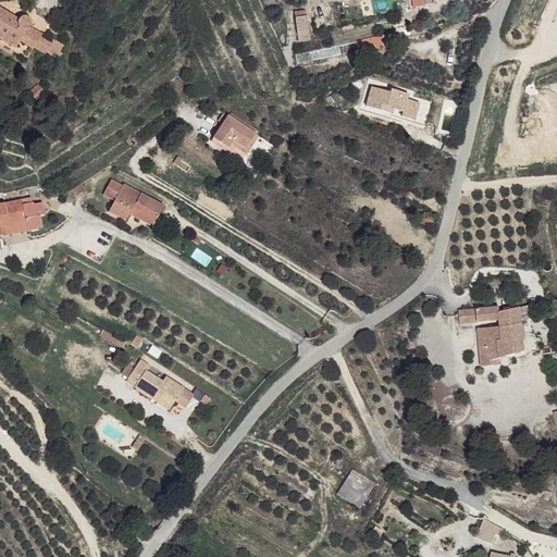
[(0,52),(5,58),(11,52),(23,62),(24,61),(28,57),(23,49),(25,45),(22,41),(23,40),(24,38),(25,36),(24,34),(22,32),(19,31),(15,32),(14,32),(0,19),(0,52)]
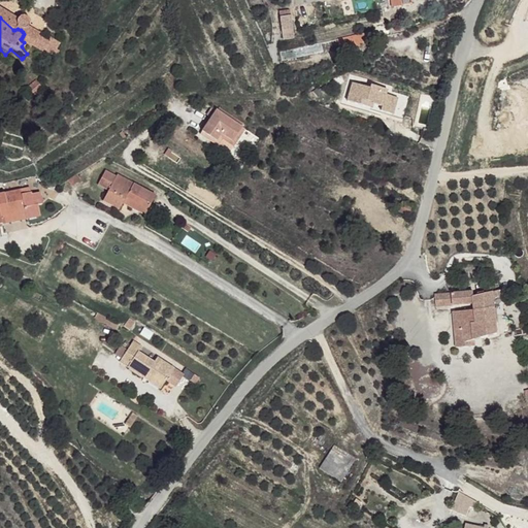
[(291,22),(281,24),(283,34),(293,32),(291,22)]
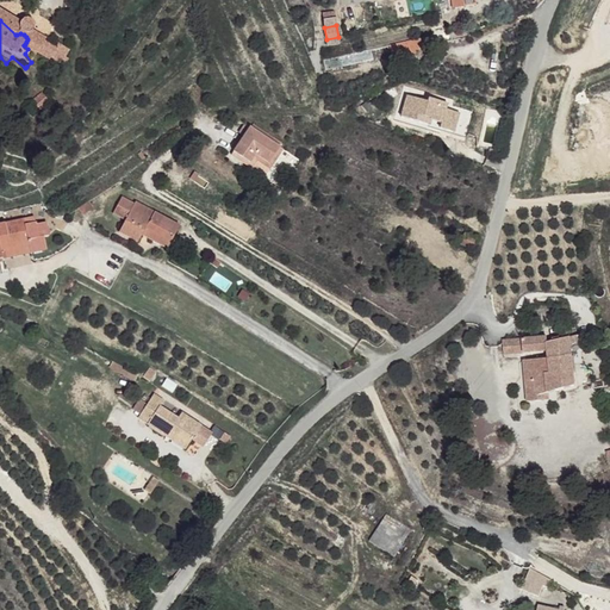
[(425,31),(385,30),(385,44),(411,45),(411,41),(425,41),(425,31)]
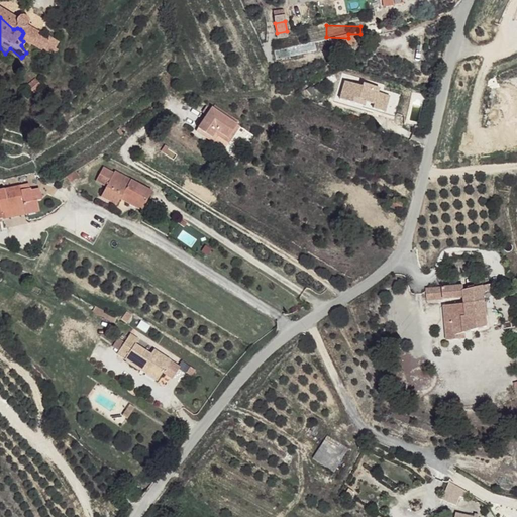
[(23,41),(21,45),(26,53),(29,48),(30,47),(23,41)]
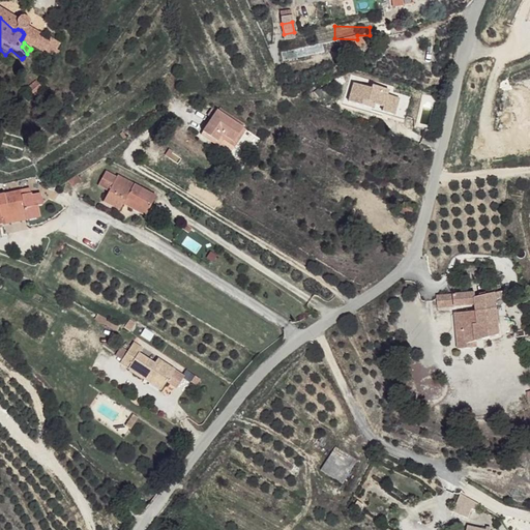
[(30,50),(27,54),(37,67),(45,57),(42,55),(38,59),(30,50)]
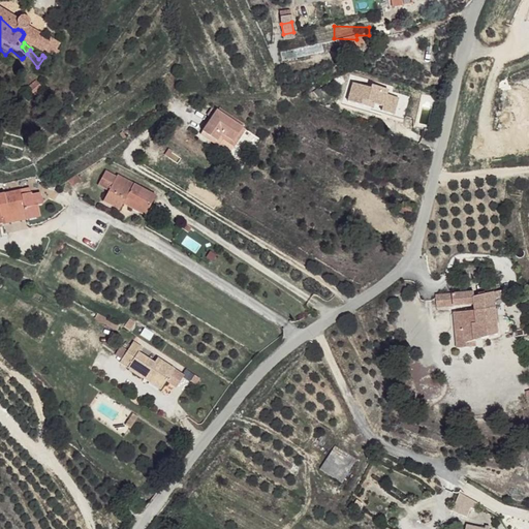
[(27,54),(23,58),(31,66),(33,65),(36,68),(37,67),(27,54)]
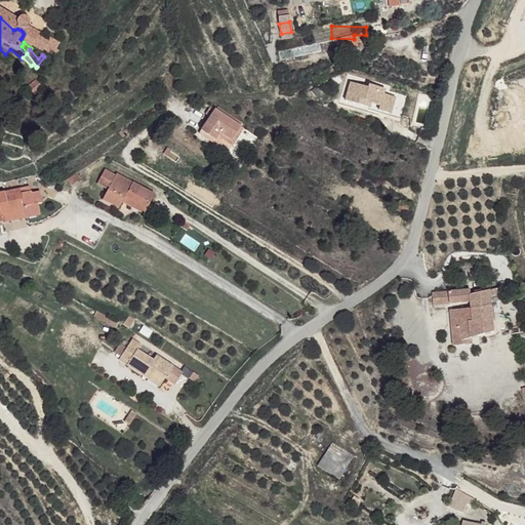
[(37,67),(36,68),(42,74),(46,69),(44,67),(49,63),(44,56),(37,67)]
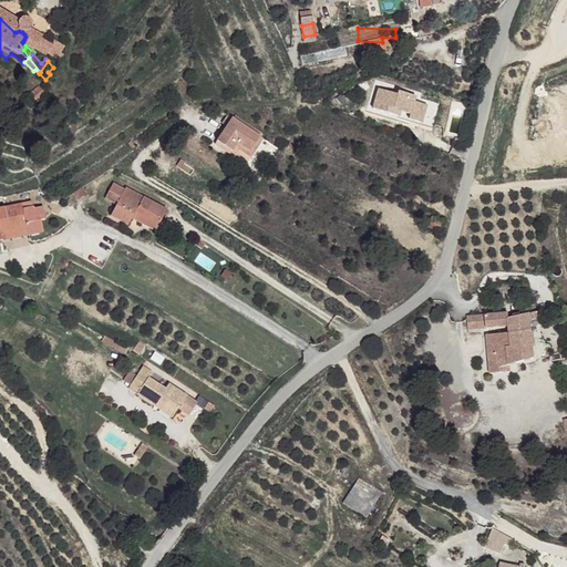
[(374,86),(370,105),(390,111),(391,106),(399,107),(409,110),(412,93),(395,88),(394,91),(374,86)]
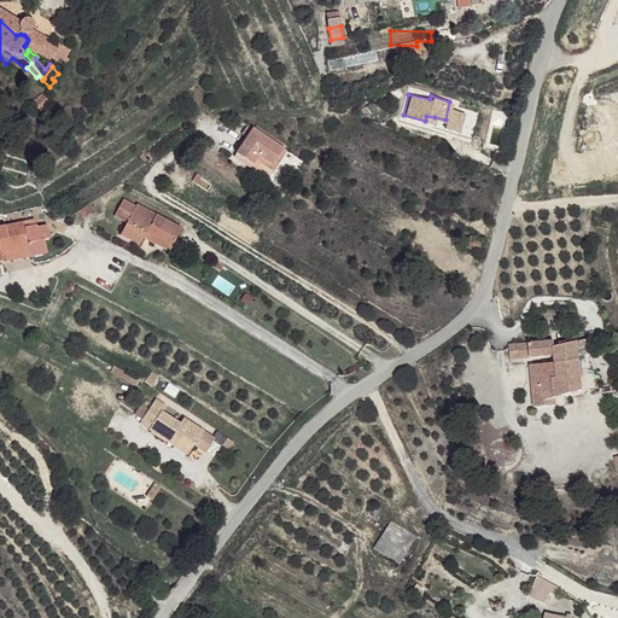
[(464,110),(449,106),(445,120),(444,126),(459,128),(464,110)]
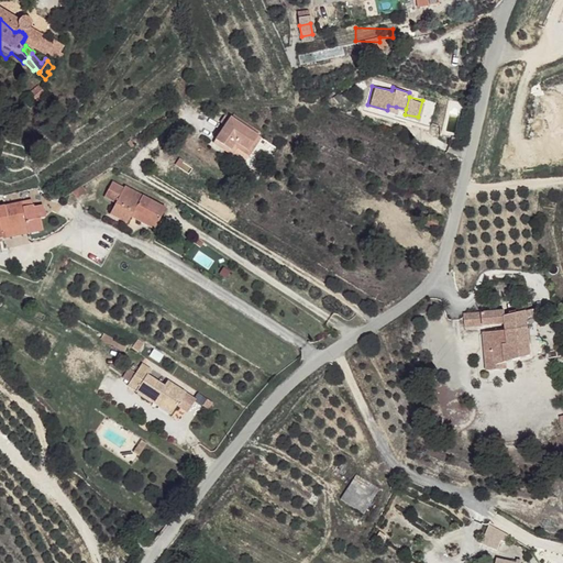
[(218,123),(223,127),(229,118),(223,114),(218,123)]
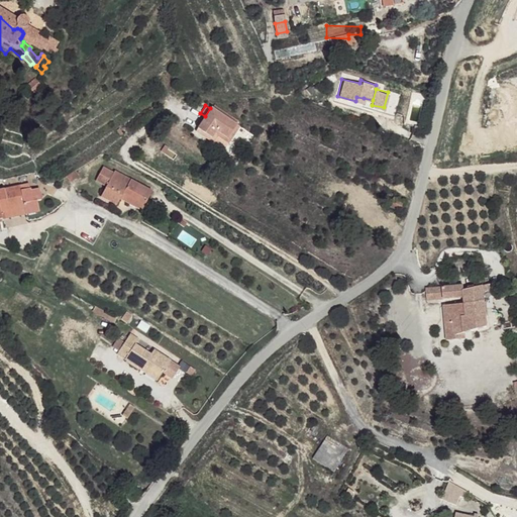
[(205,116),(197,128),(210,137),(212,134),(215,130),(226,137),(235,124),(210,108),(205,116)]
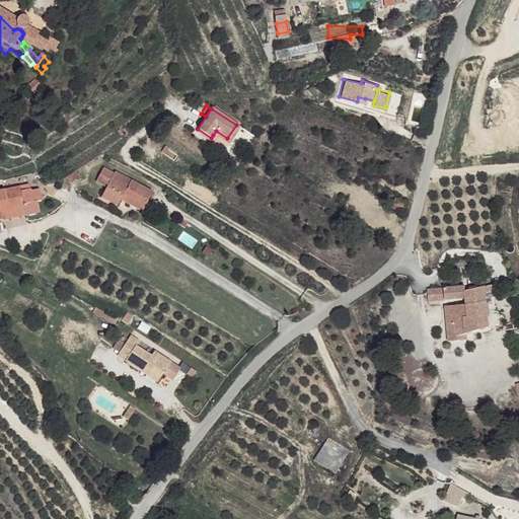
[(216,131),(213,135),(228,143),(239,126),(236,125),(227,138),(216,131)]
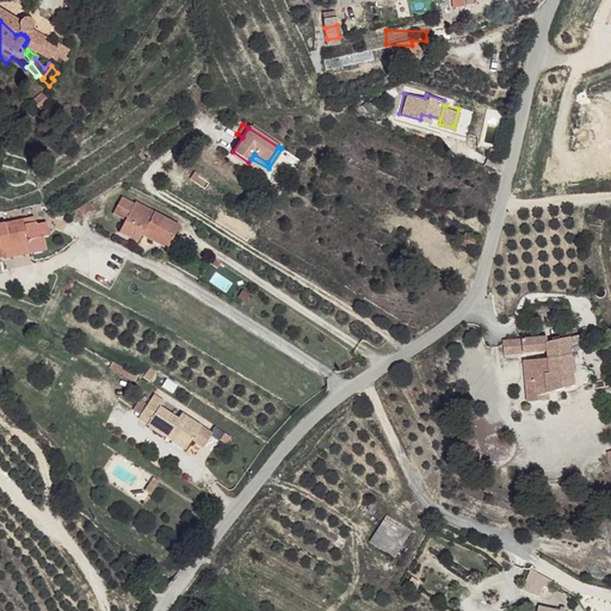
[(233,152),(229,155),(246,166),(248,162),(233,152)]
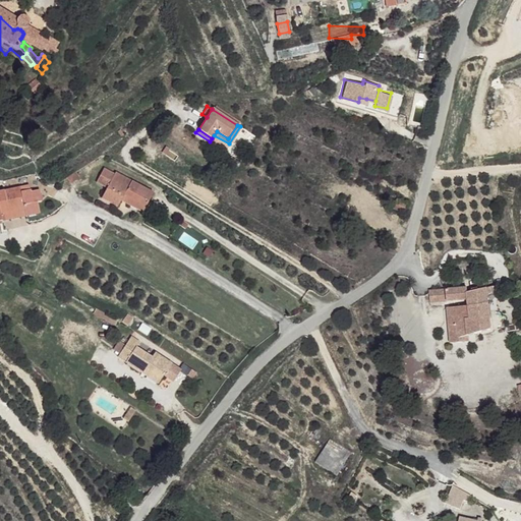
[(108,187),(104,194),(120,201),(123,195),(126,189),(149,199),(155,185),(117,169),(108,187)]
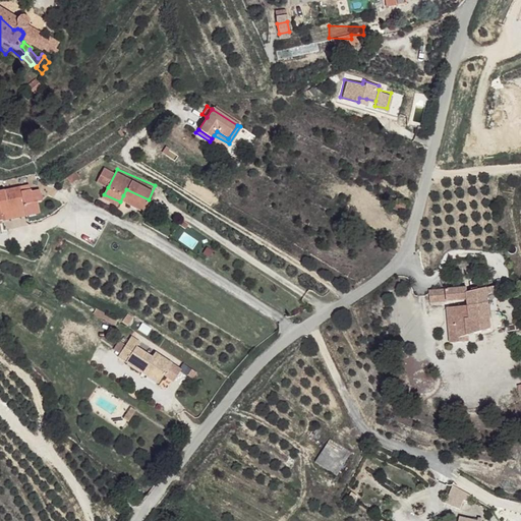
[(102,185),(99,192),(104,194),(108,187),(102,185)]
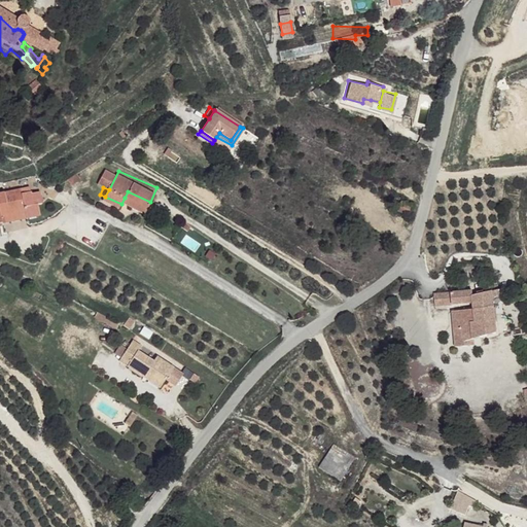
[(0,221),(41,200),(40,194),(31,195),(31,192),(22,194),(21,190),(15,192),(0,195),(0,221)]
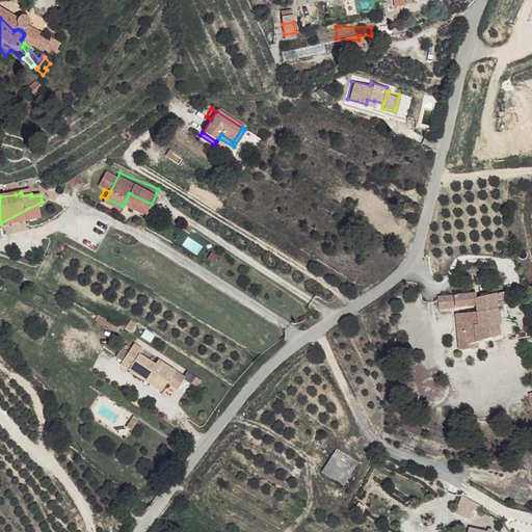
[(129,193),(126,200),(149,210),(152,204),(129,193)]
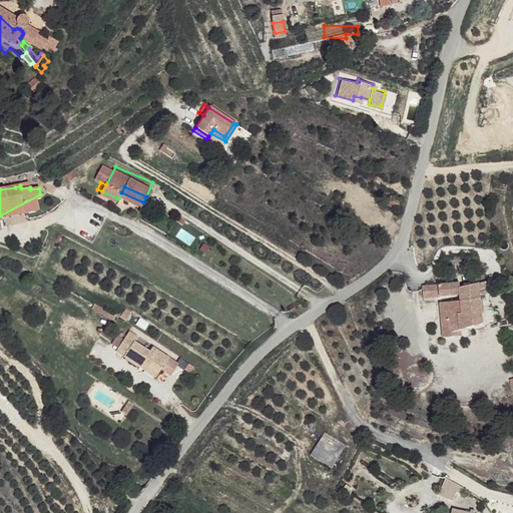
[(40,194),(0,215),(0,217),(38,210),(37,199),(41,198),(40,194)]
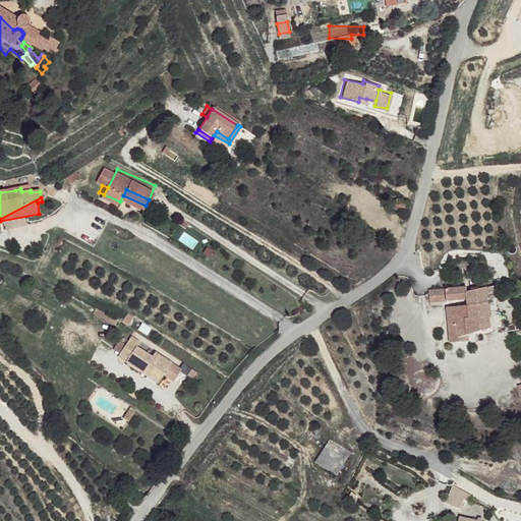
[(397,197),(393,207),(404,212),(408,204),(397,197)]
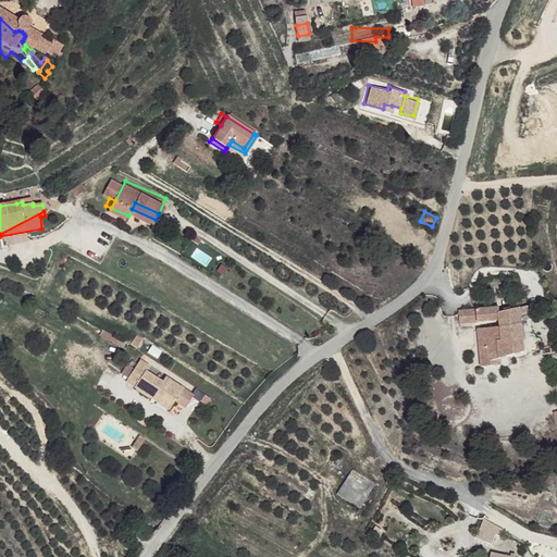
[(498,307),(474,310),(477,322),(498,319),(499,326),(478,329),(483,364),(500,363),(500,359),(525,354),(521,314),(530,312),(529,308),(499,312),(498,307)]
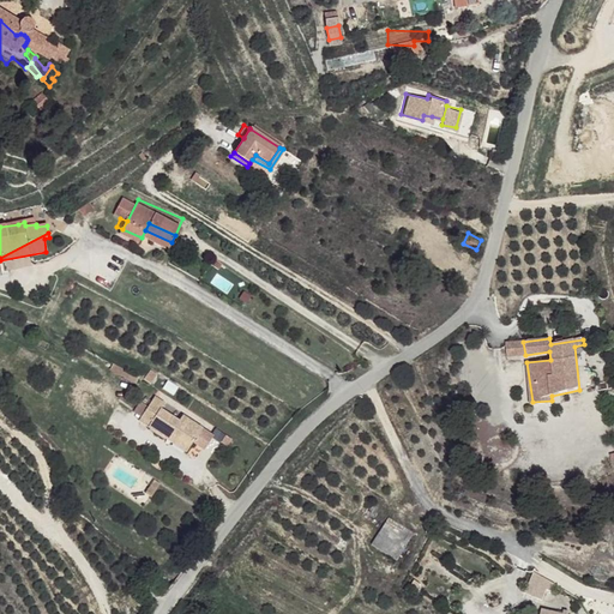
[(523,342),(504,344),(506,359),(525,355),(523,342)]
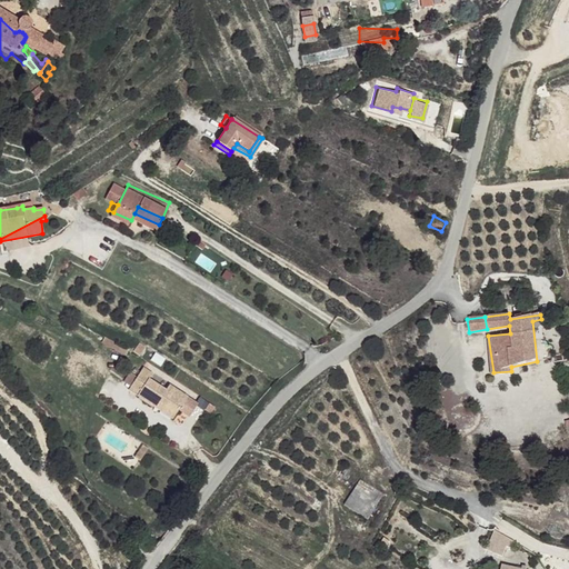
[(151,383),(142,379),(130,400),(158,417),(161,411),(179,420),(181,418),(191,425),(199,410),(169,393),(166,399),(148,389),(151,383)]
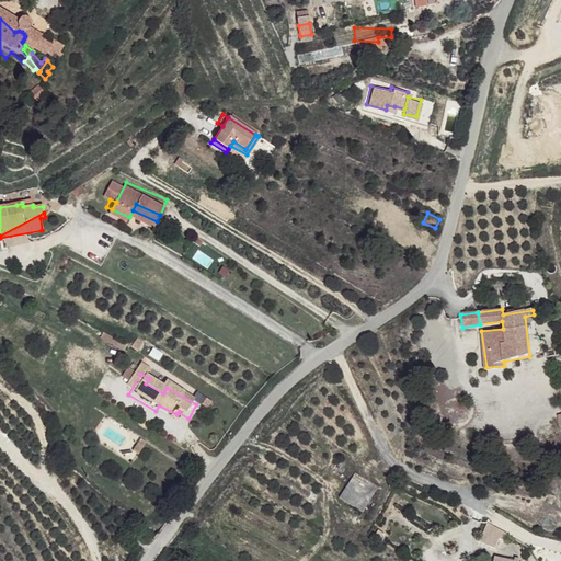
[(159,405),(156,411),(173,421),(176,414),(159,405)]
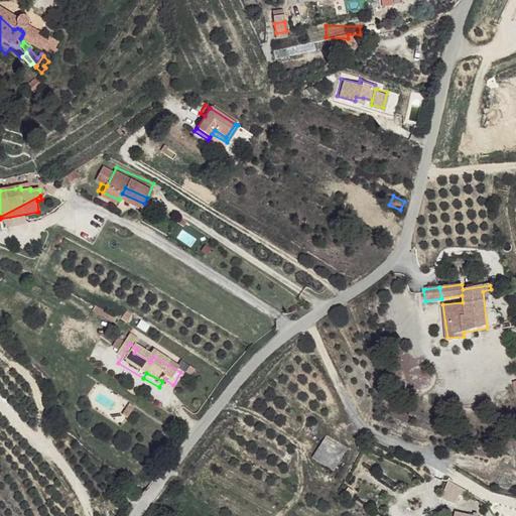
[(132,416),(128,423),(132,426),(136,419),(132,416)]
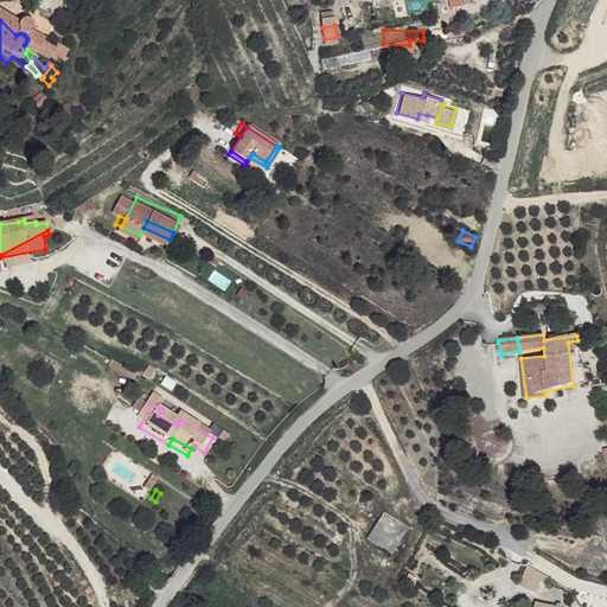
[(388,511),(371,536),(372,537),(384,521),(407,535),(413,526),(388,511)]
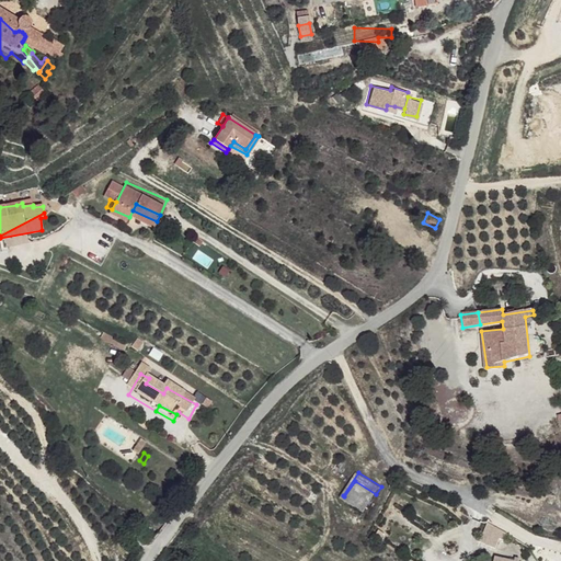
[(344,496),(343,495),(342,497),(365,513),(376,494),(355,481),(344,496)]
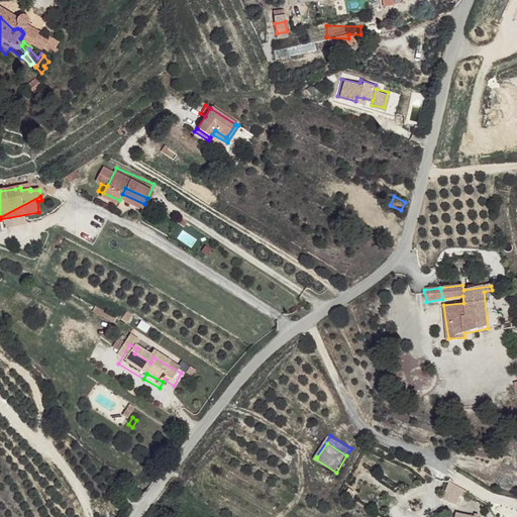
[(450,485),(442,497),(454,506),(462,494),(450,485)]
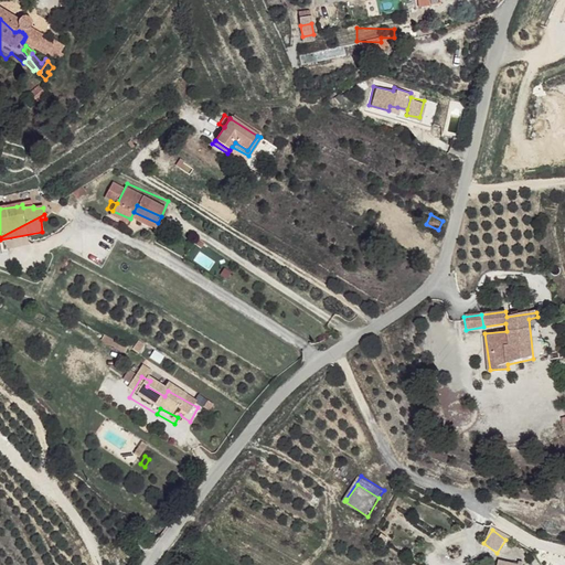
[(135,532),(128,540),(131,543),(138,535),(135,532)]
